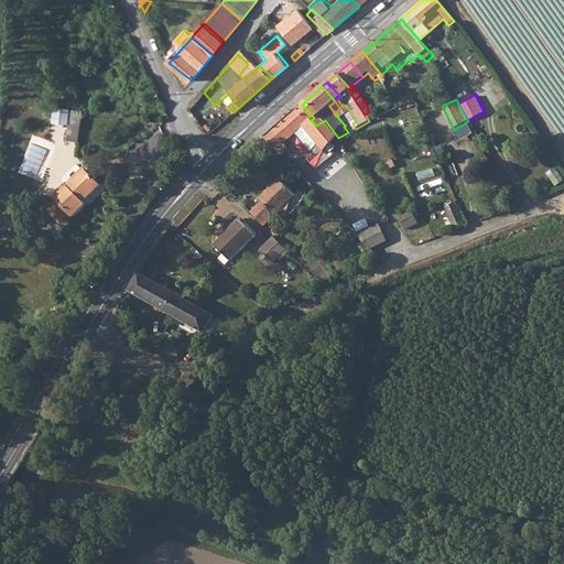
[(311,120),(314,118),(302,105),(263,138),(275,151),(278,149),(285,143),(294,136),(304,127),(318,145),(324,151),(338,138),(325,120),(316,126),(311,120)]
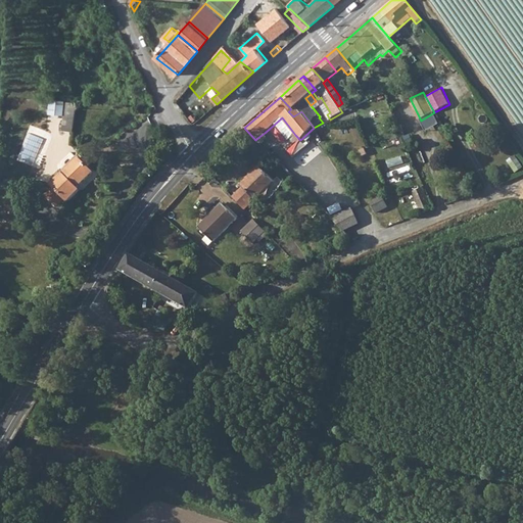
[(61,116),(62,101),(62,100),(49,99),(49,103),(47,115),(61,116)]
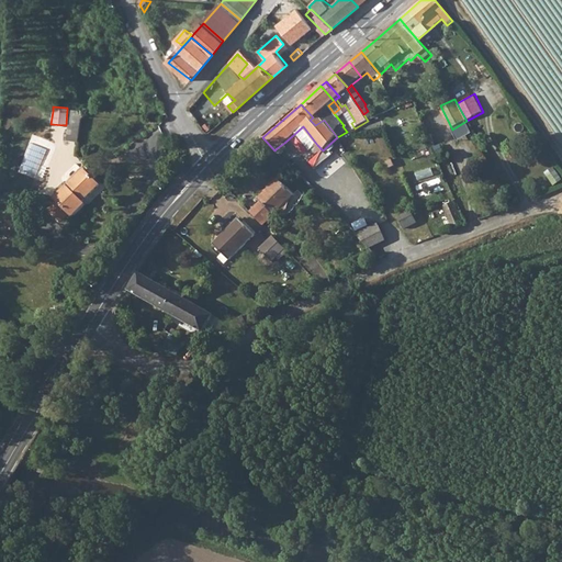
[(67,139),(77,141),(78,130),(79,110),(70,109),(67,139)]
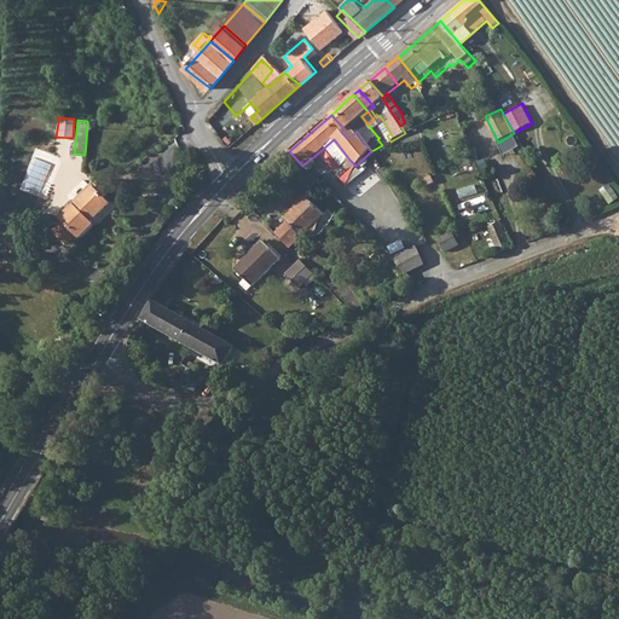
[(423,134),(420,126),(411,131),(412,134),(415,133),(417,137),(423,134)]
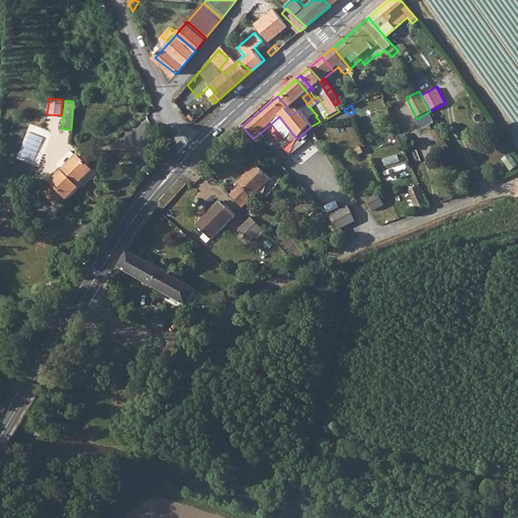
[(292,134),(279,116),(270,124),(285,141),(292,134)]
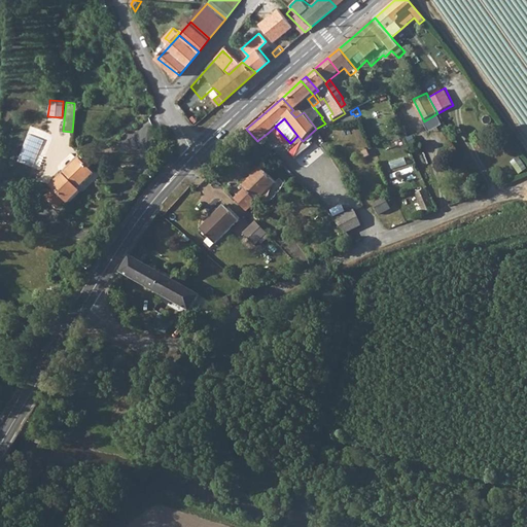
[(282,151),(267,134),(259,139),(275,156),(282,151)]
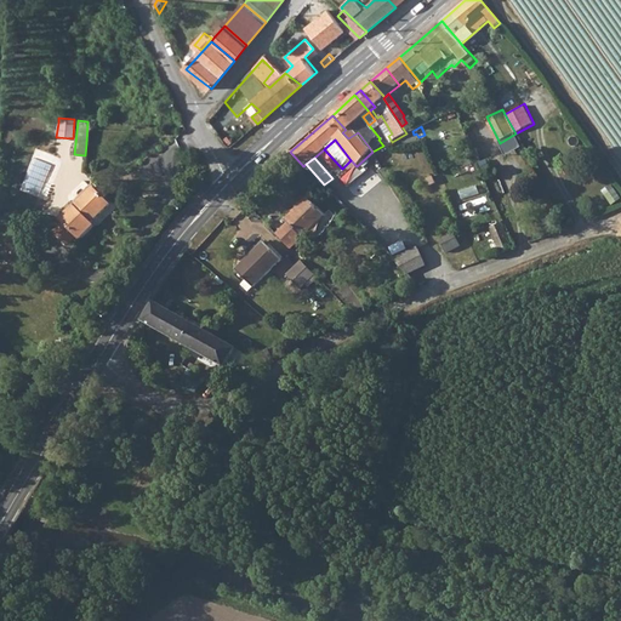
[(90,186),(60,216),(63,220),(77,233),(79,235),(92,222),(90,221),(107,204),(90,186)]
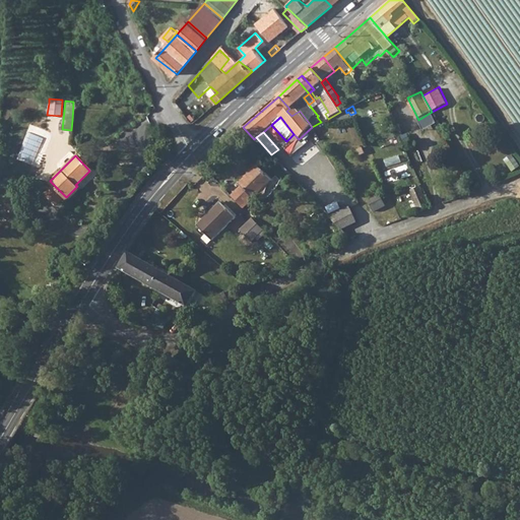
[(241,183),(242,184),(230,195),(243,208),(252,200),(260,192),(274,179),(273,178),(271,180),(259,166),(241,183)]
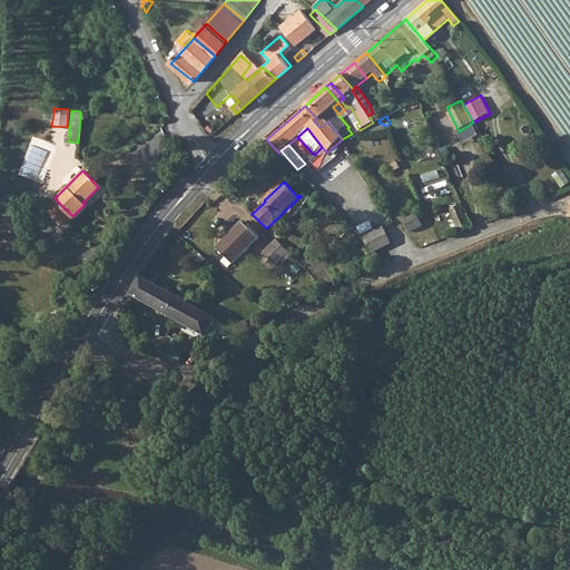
[(306,202),(301,196),(285,210),(288,213),(291,216),(306,202)]
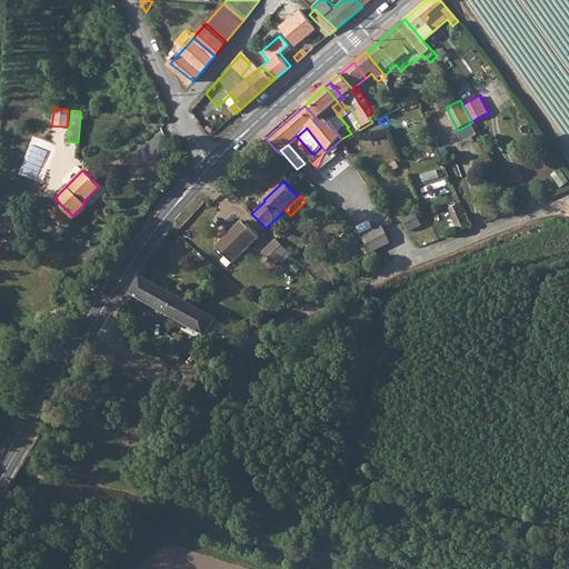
[(350,196),(336,209),(358,232),(372,220),(350,196)]
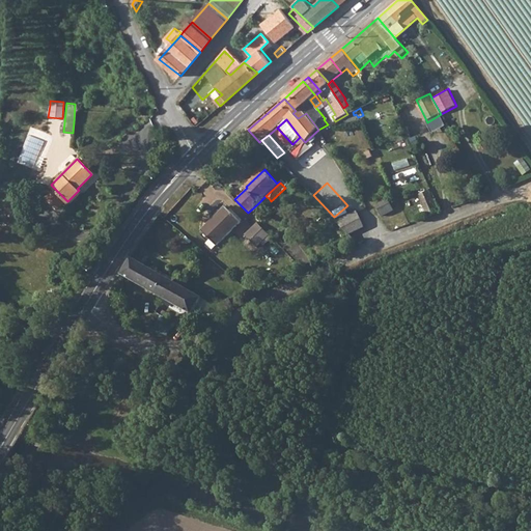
[(65,199),(54,188),(46,197),(57,208),(65,199)]
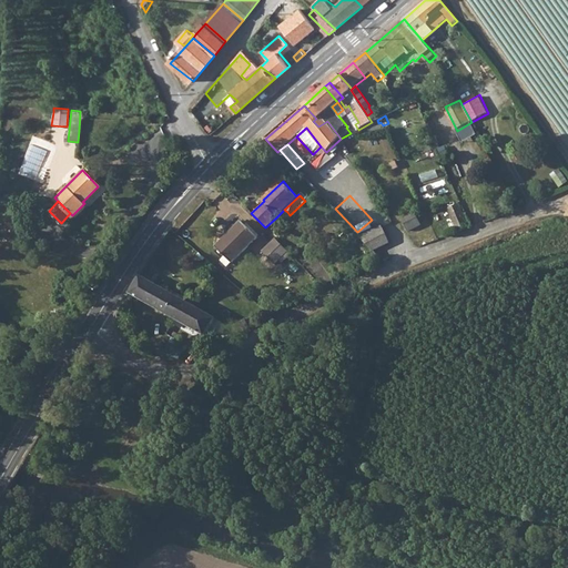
[(462,203),(449,208),(458,231),(470,226),(462,203)]
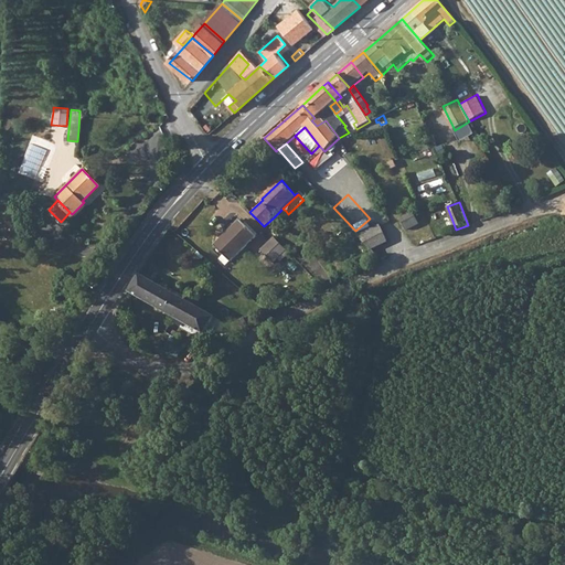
[(274,217),(277,220),(286,211),(283,209),(274,217)]
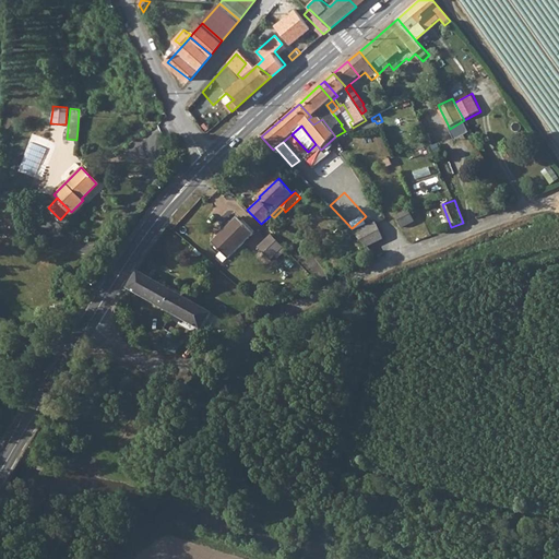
[(407,207),(394,215),(403,226),(415,218),(407,207)]
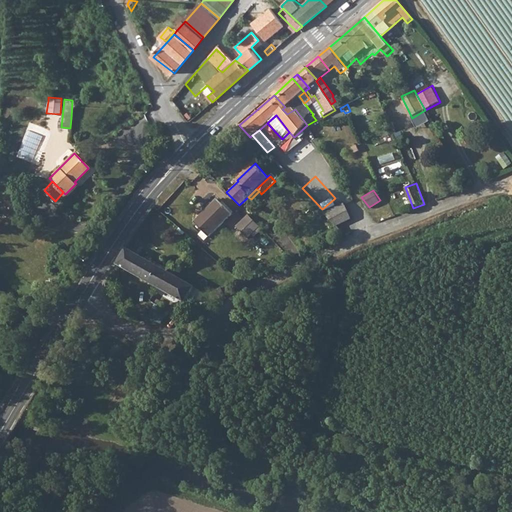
[(194,222),(207,236),(230,214),(217,201),(207,211),(206,210),(194,222)]
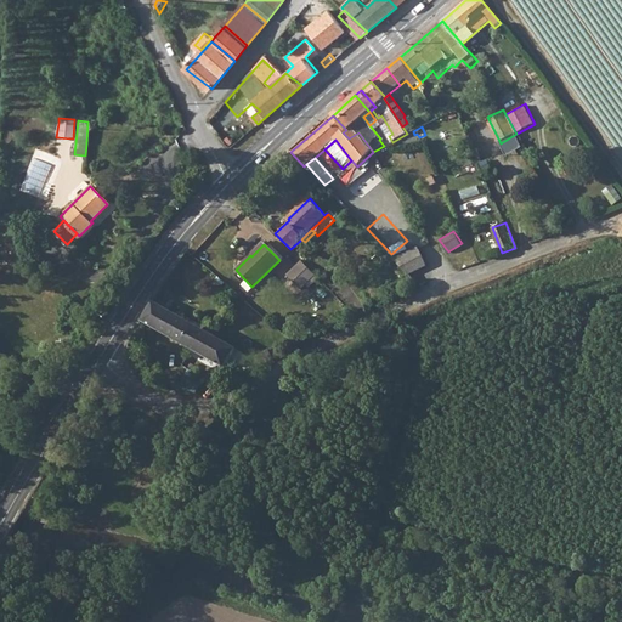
[(412,276),(422,287),(440,277),(424,246),(397,260),(412,276)]
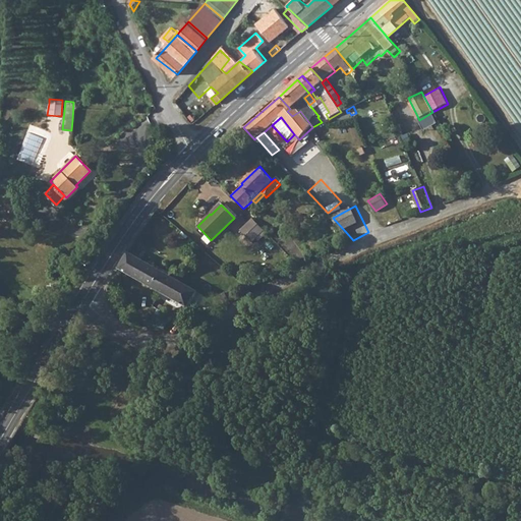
[(252,242),(265,230),(252,218),(239,230),(252,242)]
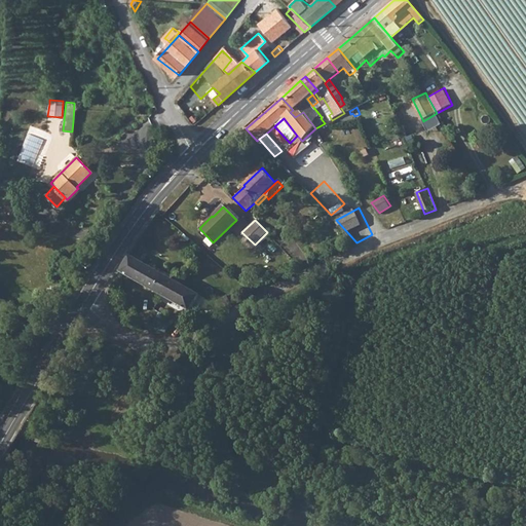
[(339,240),(344,249),(357,242),(348,233),(339,240)]
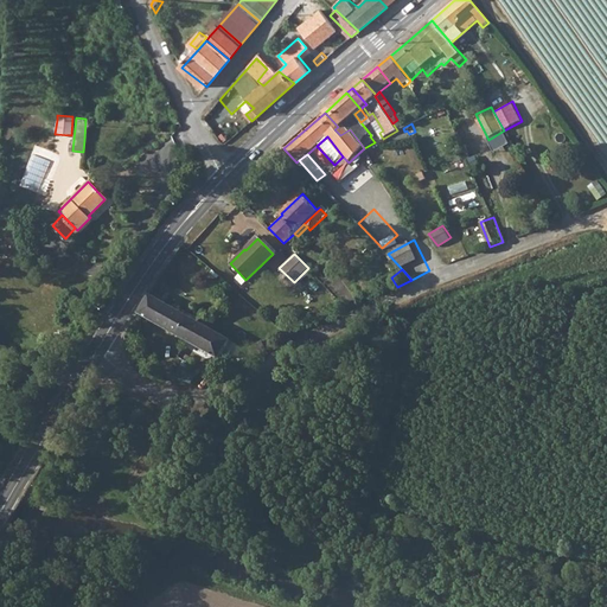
[(149,319),(190,342),(200,323),(152,295),(141,313),(149,319)]
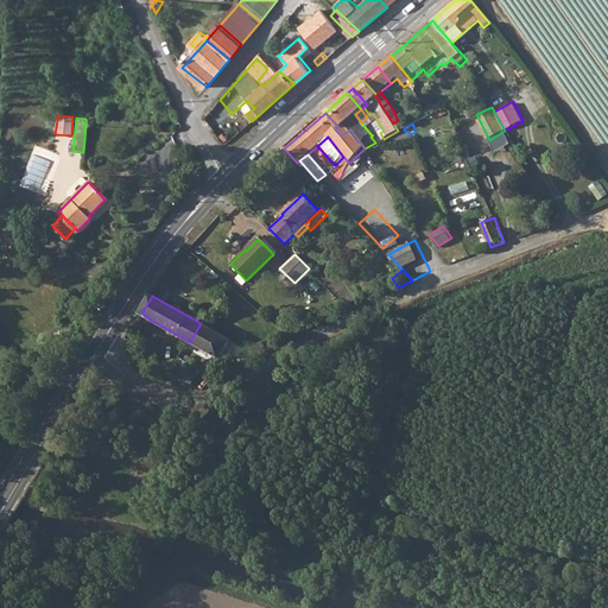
[(201,323),(190,342),(222,360),(223,361),(234,342),(201,323)]
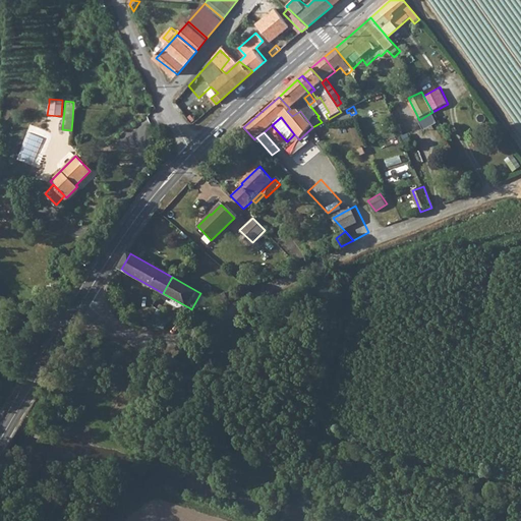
[(163,305),(161,308),(176,315),(177,312),(163,305)]
